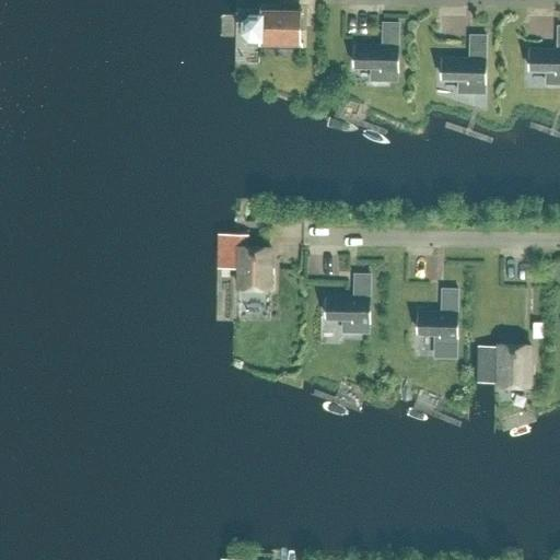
[(244,32),(251,38),(260,39),(260,45),(300,46),(301,10),(261,9),(261,15),(251,14),(244,21),(244,32)]
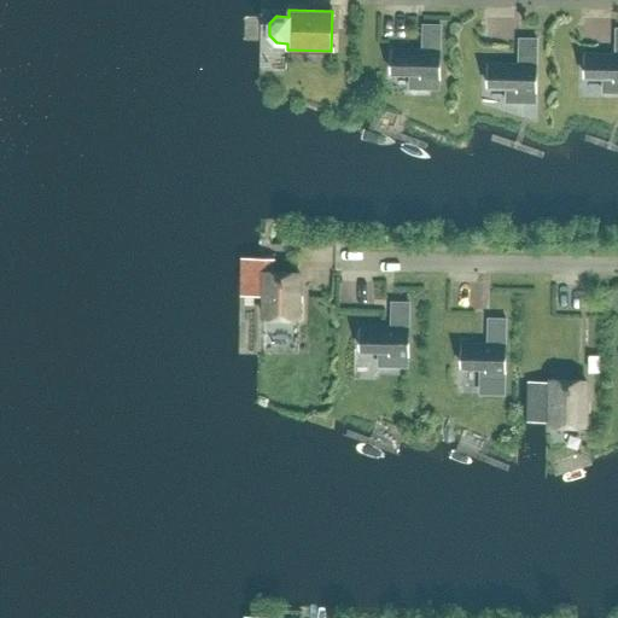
[(390,73),(410,73),(410,88),(438,89),(441,25),(423,25),(421,51),(391,51),(390,73)]
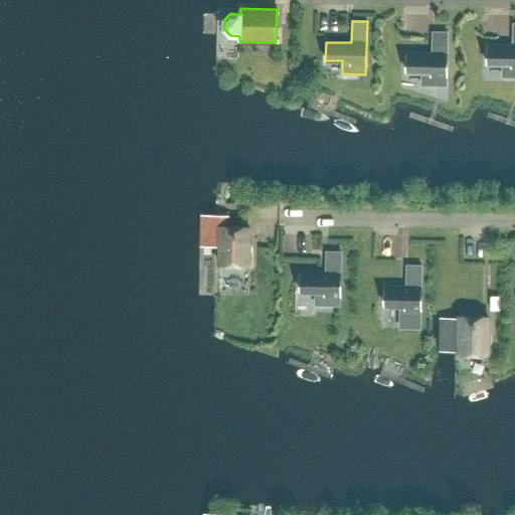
[(512,45),(487,45),(487,63),(503,63),(503,76),(514,76),(514,23),(513,24),(512,45)]
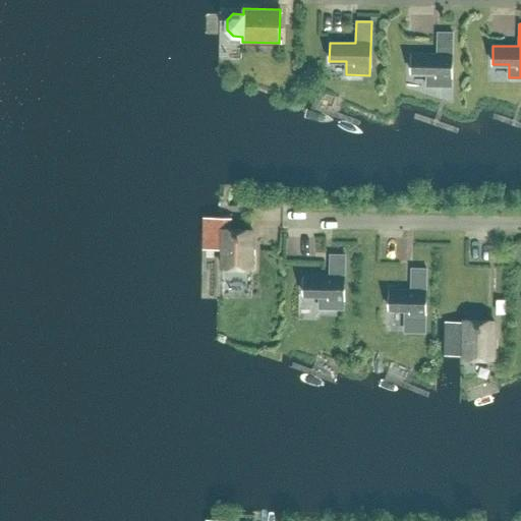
[(451,87),(452,34),(438,33),(437,55),(411,54),(410,72),(427,73),(427,85),(451,87)]
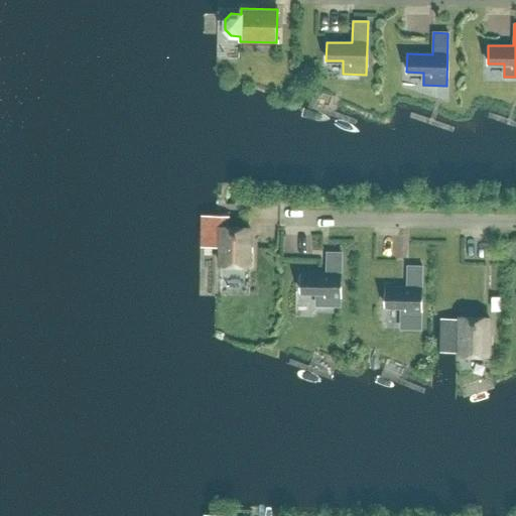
[(220,263),(224,263),(224,266),(244,267),(245,263),(249,263),(250,229),(228,228),(229,217),(221,217),(220,263)]
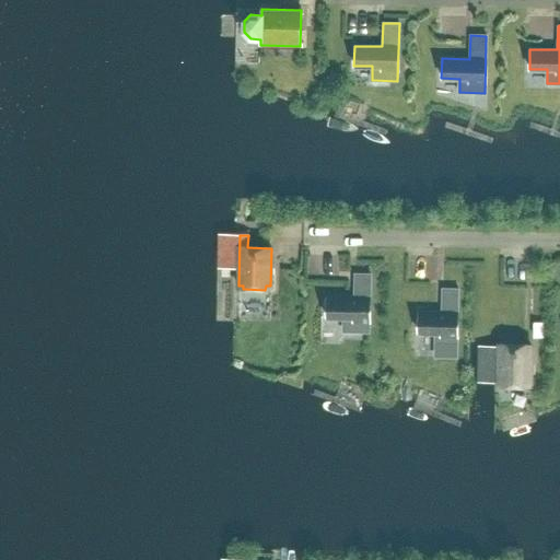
[(326,317),(343,317),(343,331),(370,331),(371,275),(354,275),(353,298),(326,296),(326,317)]
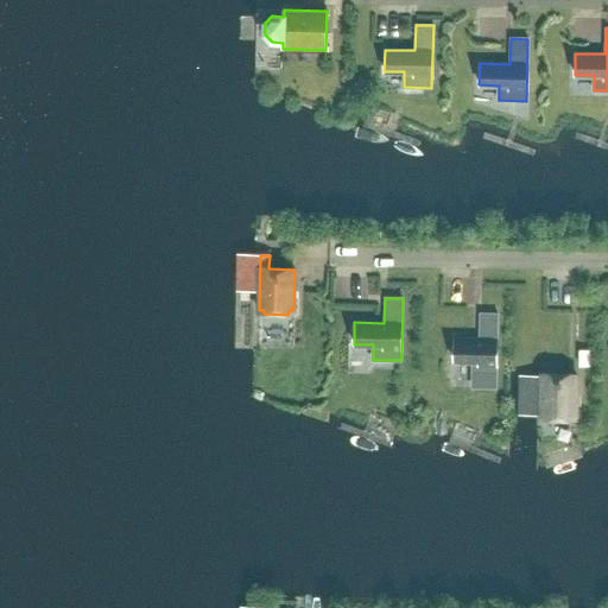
[(454,360),(473,361),(473,371),(496,372),(498,314),(480,314),(479,340),(454,339),(454,360)]
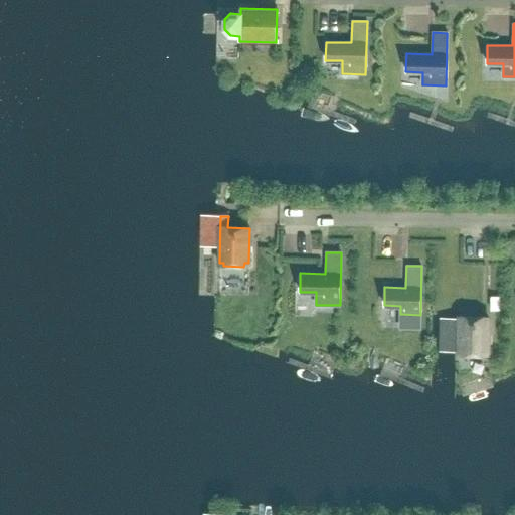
[(458,355),(459,355),(463,355),(463,356),(483,356),(483,355),(487,355),(488,318),(459,317),(458,355)]
